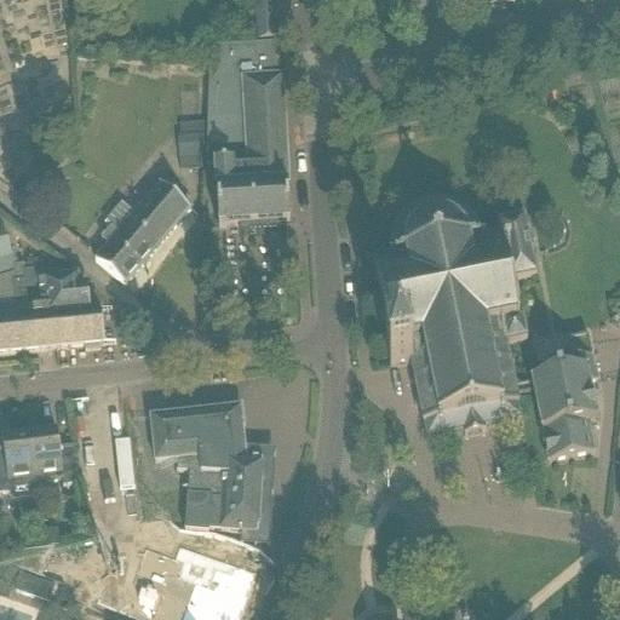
[(276,41),(274,10),(254,12),(258,44),(276,41)]
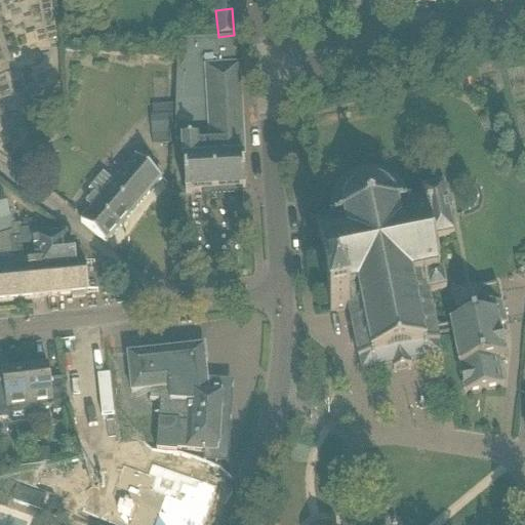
[(174,133),(174,144),(182,144),(184,175),(185,196),(203,195),(203,199),(203,201),(242,198),(241,196),(241,192),(245,192),(241,115),(236,39),(215,40),(177,43),(176,63),(175,107),(174,119),(174,133)]
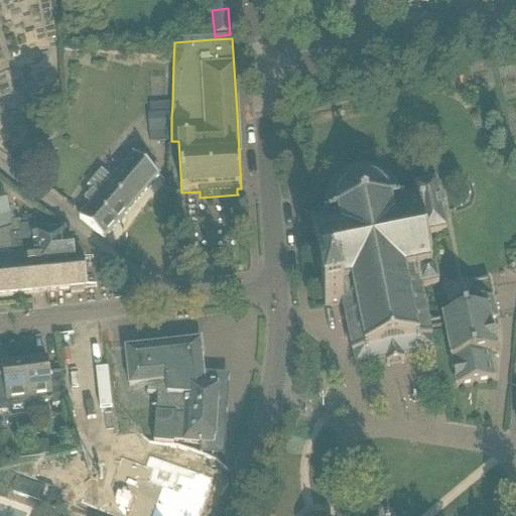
[(171,117),(172,105),(147,107),(148,119),(171,117)]
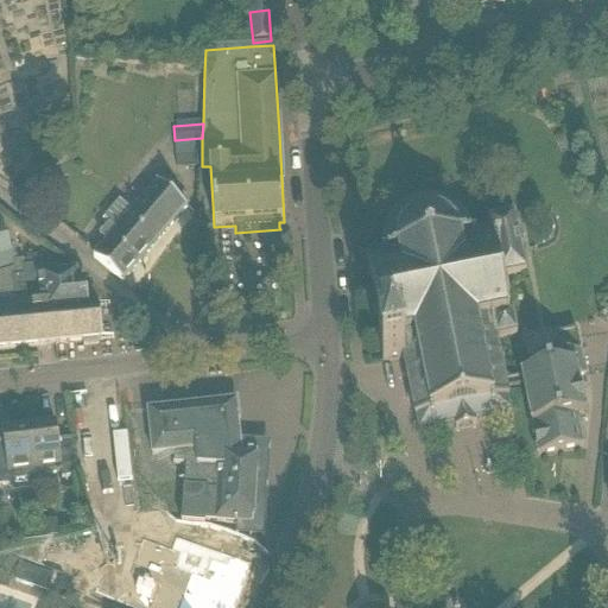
[(202,138),(175,140),(176,156),(202,154),(202,138)]
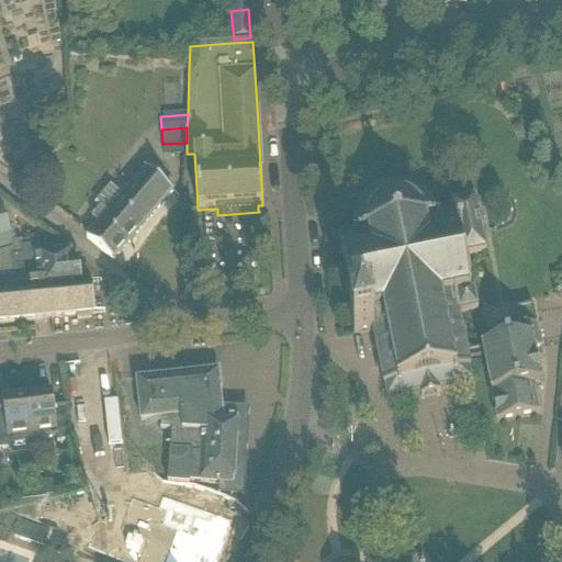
[(99,225),(87,239),(113,262),(172,193),(145,170),(122,197),(110,187),(94,204),(101,210),(92,220),(99,225)]
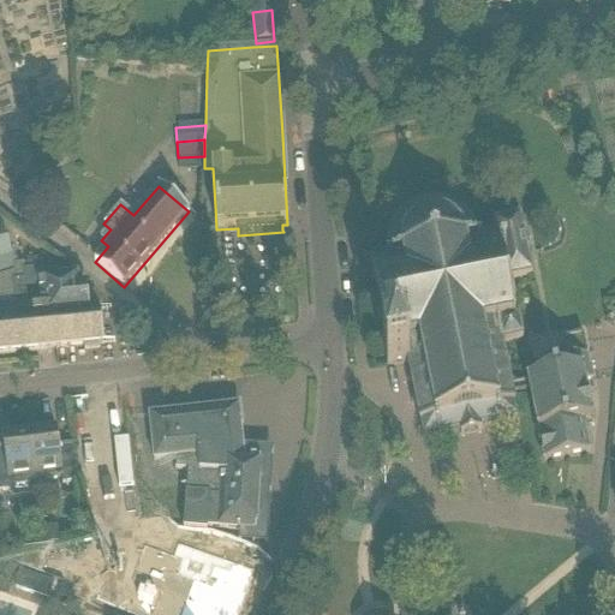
[(581,202),(591,206),(595,197),(586,192),(581,202)]
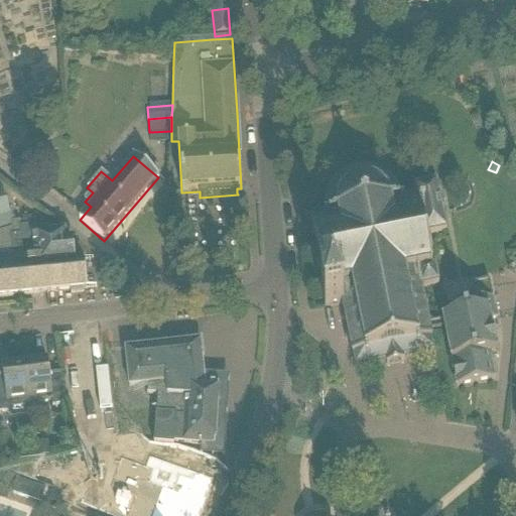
[(325,218),(310,221),(317,257),(313,258),(316,273),(320,273),(324,289),(320,290),(325,309),(342,305),(352,356),(431,340),(430,332),(443,329),(441,318),(428,321),(421,288),(438,284),(434,266),(431,267),(427,251),(431,250),(428,236),(446,232),(436,183),(413,188),(416,200),(403,203),(403,200),(402,197),(401,195),(400,191),(398,189),(397,187),(395,185),(393,183),(391,181),(389,179),(387,177),(384,176),(382,175),(380,174),(377,173),(374,172),(372,171),(369,171),(366,171),(364,171),(361,171),(358,171),(355,172),(353,172),(350,173),(348,174),(345,176),(343,177),(341,179),(338,180),(336,182),(334,184),(333,186),(332,188),(330,189),(329,191),(328,194),(327,196),(327,198),(326,201),(325,203),(325,205),(325,207),(324,209),(324,212),(324,214),(324,216),(325,218)]
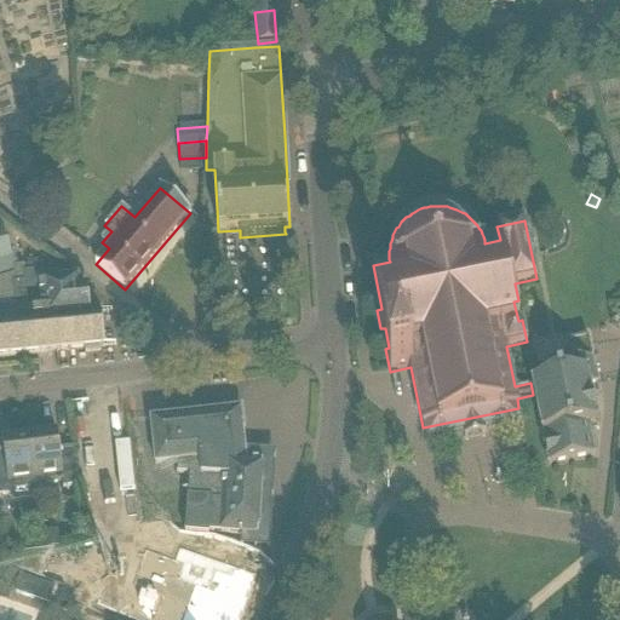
[(0,282),(17,277),(1,227),(0,227),(0,282)]
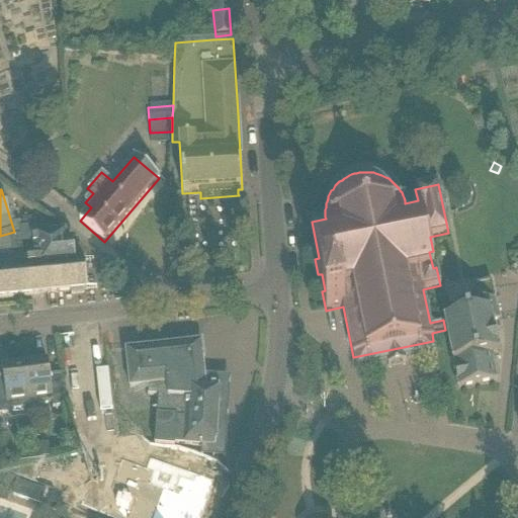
[(32,220),(22,220),(23,230),(32,229),(32,220)]
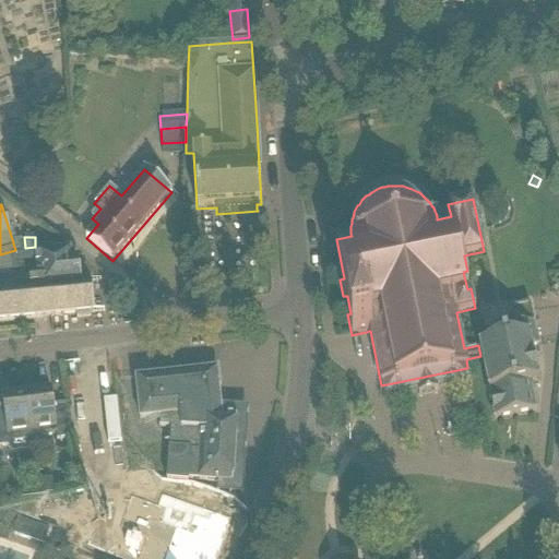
[(22,249),(22,253),(12,254),(14,278),(15,286),(16,289),(79,283),(76,262),(71,262),(70,253),(51,256),(51,251),(39,252),(38,247),(22,249)]
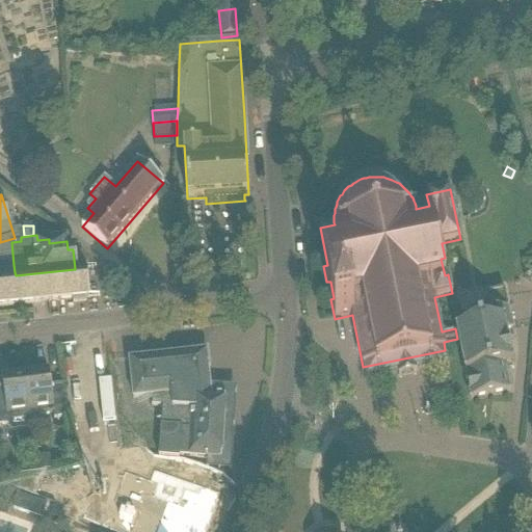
[(0,307),(88,298),(85,268),(75,269),(16,275),(15,272),(14,265),(0,266),(0,307)]
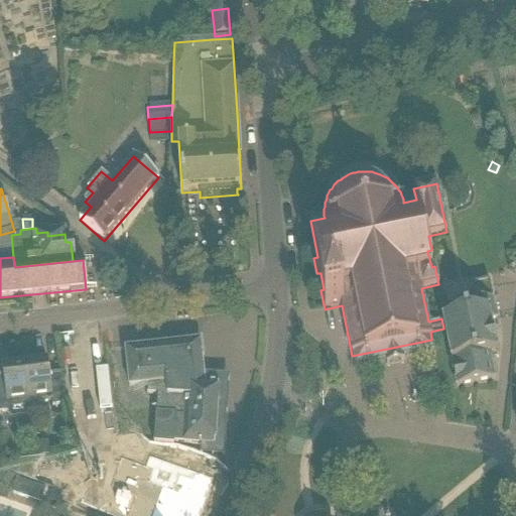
[(471,313),(441,318),(443,329),(456,388),(494,380),(489,355),(496,353),(490,321),(496,319),(489,281),(474,284),(467,297),(471,313)]
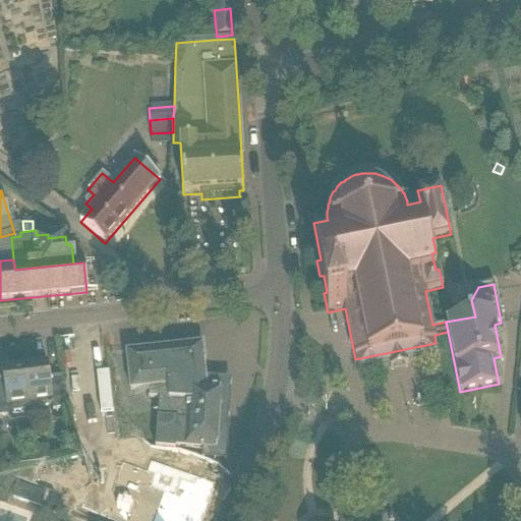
[(219,413),(220,391),(207,390),(201,345),(126,353),(130,391),(148,389),(147,398),(159,399),(155,450),(175,451),(175,449),(217,451),(219,423),(221,423),(222,413),(219,413)]
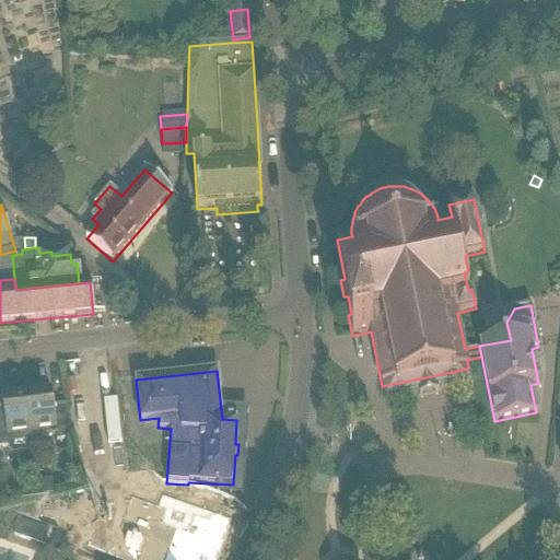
[(53,395),(27,397),(32,439),(56,435),(56,442),(70,441),(66,406),(54,407),(53,395)]
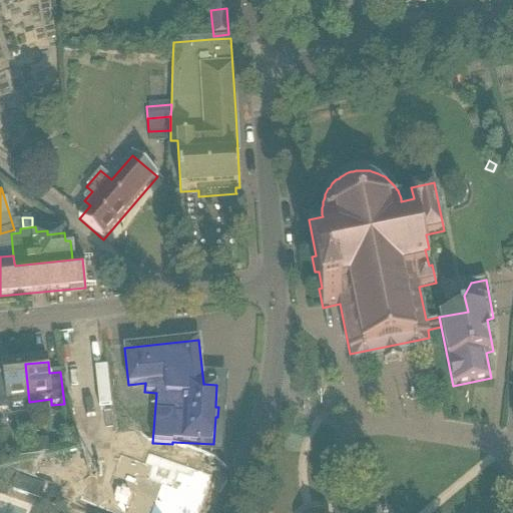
[(3,379),(0,379),(0,411),(7,411),(8,414),(11,417),(31,415),(29,402),(25,364),(2,367),(3,379)]
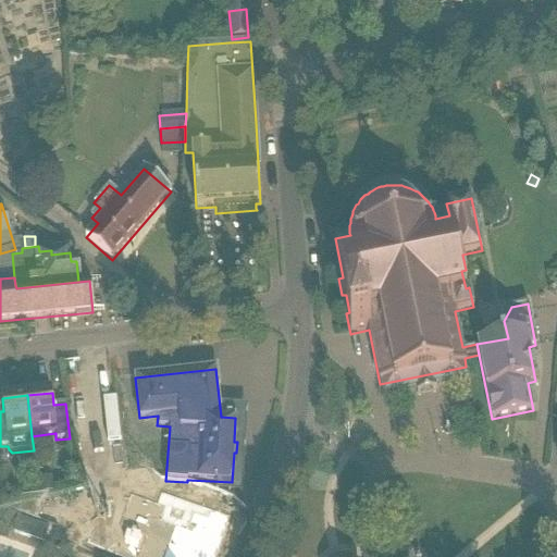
[(48,494),(54,493),(52,479),(39,481),(41,495),(48,494)]
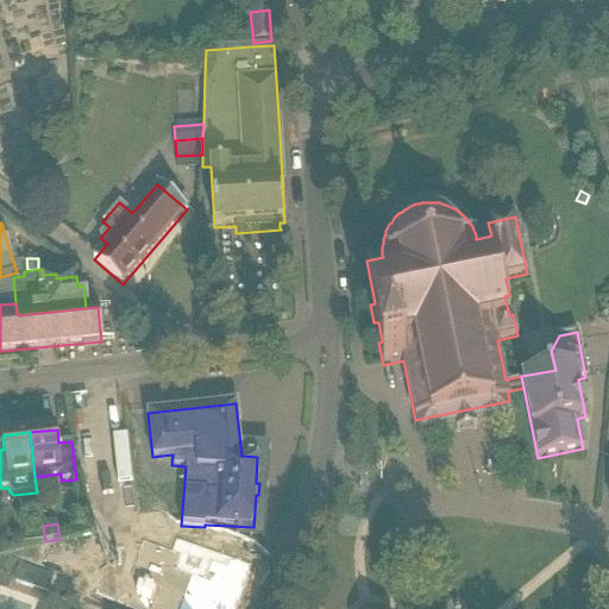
[(114,537),(94,595),(129,608),(234,608),(236,607),(237,607),(244,589),(245,584),(244,584),(251,565),(243,562),(223,554),(220,554),(219,553),(176,539),(171,551),(142,540),(140,546),(114,537)]
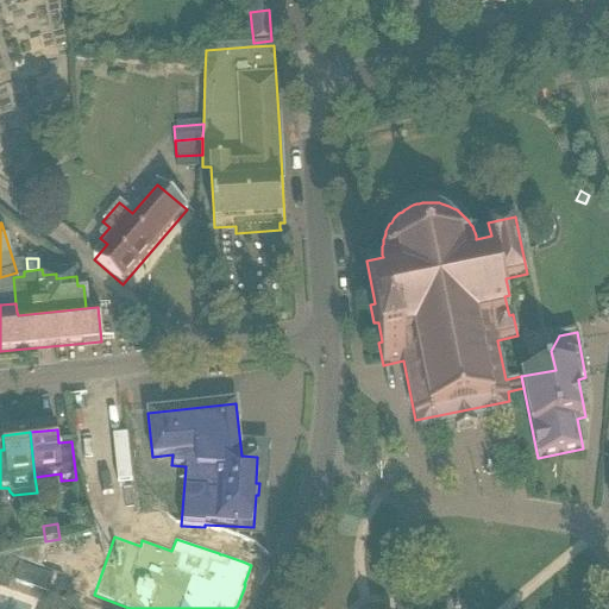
[(0,546),(0,553),(35,567),(43,541),(0,546)]
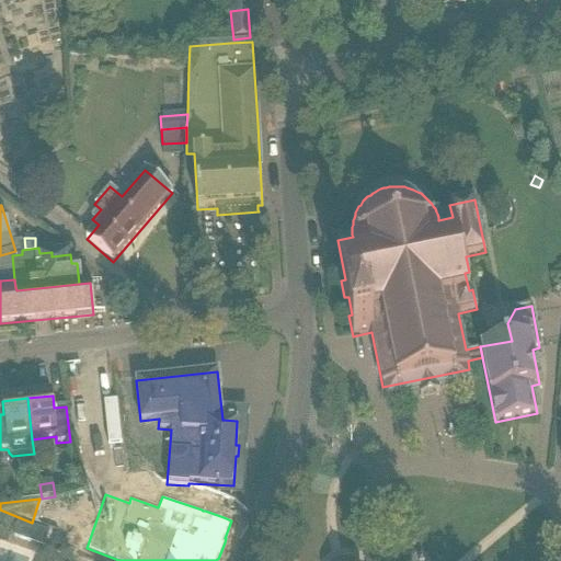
[(19,524),(13,540),(25,545),(31,528),(19,524)]
